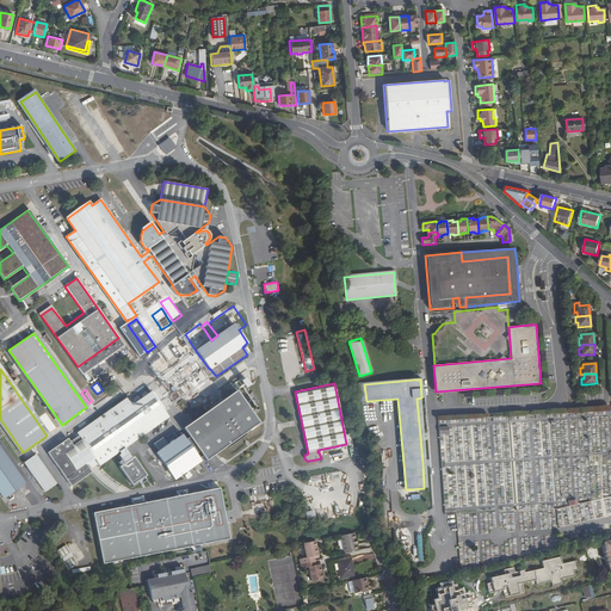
[(202,456),(205,461),(227,445),(245,432),(259,424),(235,390),(181,427),(187,436),(202,456)]
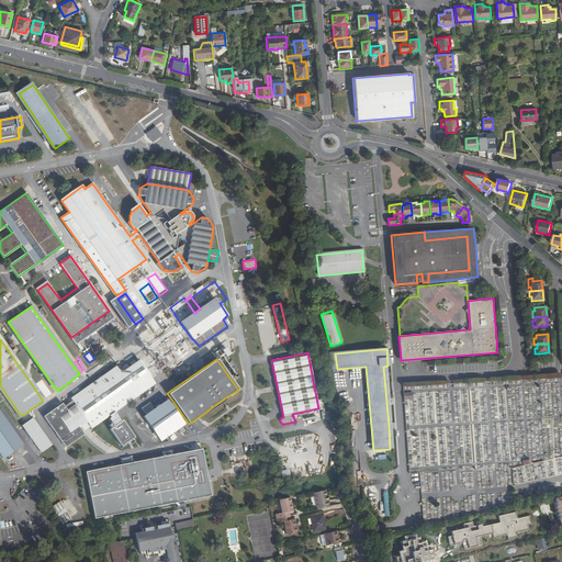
[(114,412),(154,383),(138,360),(121,373),(116,367),(71,397),(74,401),(65,406),(63,404),(44,416),(66,447),(83,435),(81,430),(82,430),(83,433),(89,428),(88,426),(90,425),(92,427),(110,415),(114,412)]
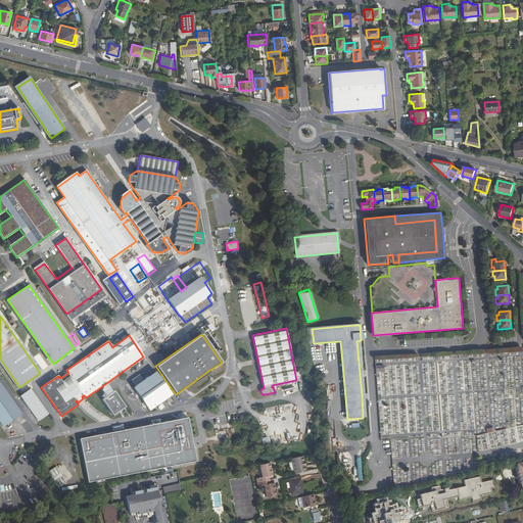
[(209,370),(194,381),(195,383),(211,372),(209,370)]
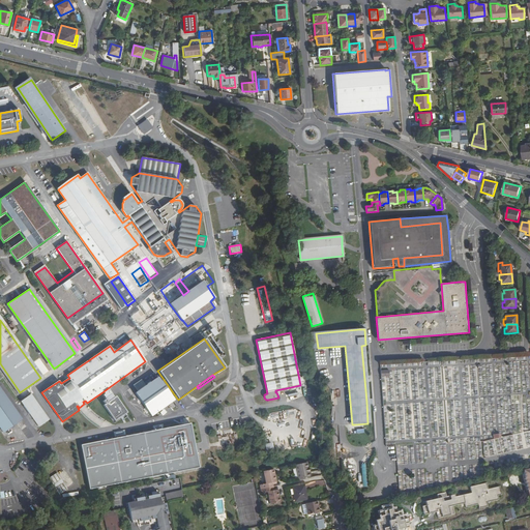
[(159,381),(157,378),(145,386),(141,380),(134,385),(138,391),(136,392),(151,415),(173,400),(172,398),(159,381)]
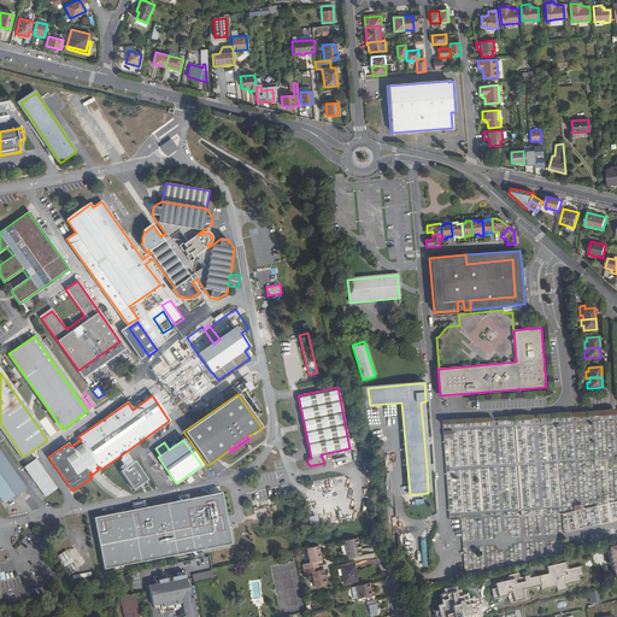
[(189,440),(186,444),(200,463),(204,460),(189,440)]
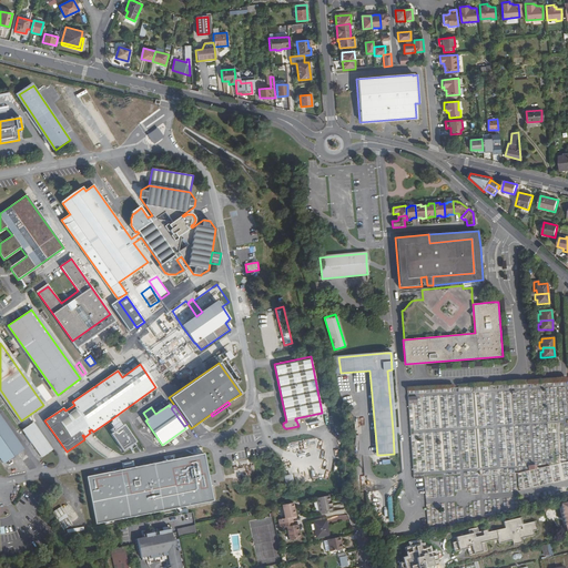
[(122,425),(115,416),(111,419),(112,422),(110,423),(115,430),(111,434),(123,450),(137,442),(124,424),(122,425)]
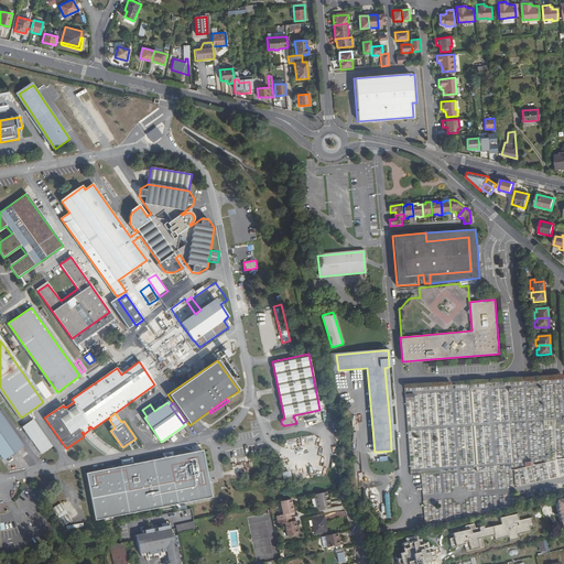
[(22,446),(0,415),(0,451),(4,458),(22,446)]
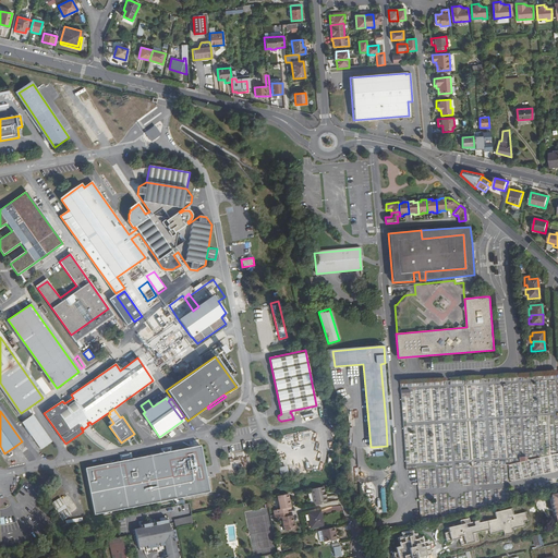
[(52,441),(34,414),(22,423),(40,449),(52,441)]
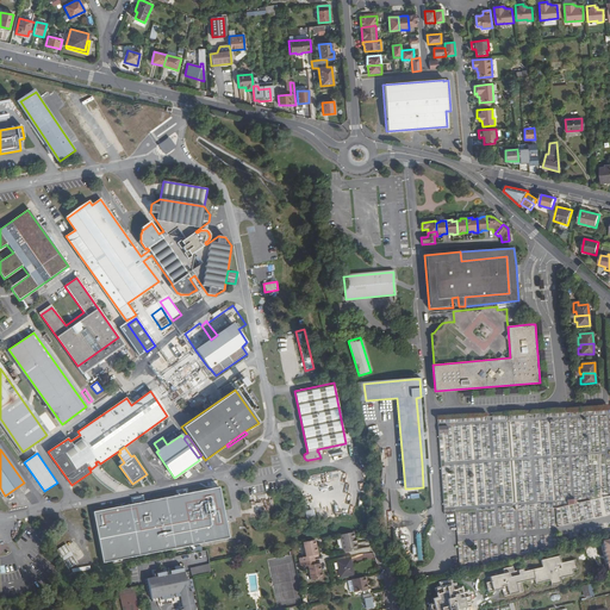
[(93,512),(104,562),(230,537),(221,487),(93,512)]
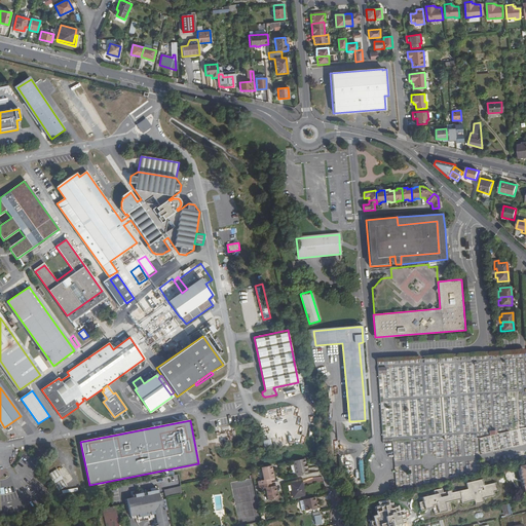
[(271,440),(264,440),(265,450),(272,450),(271,440)]
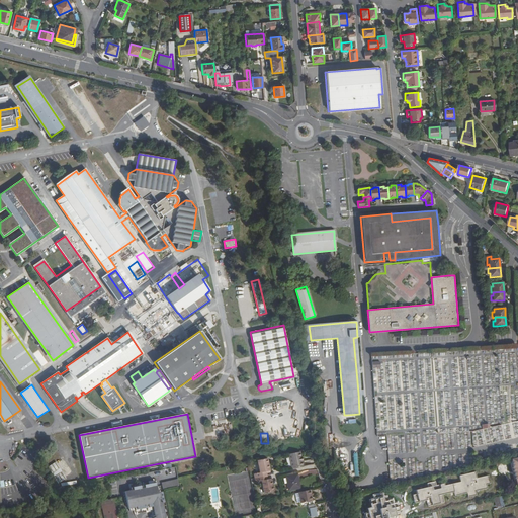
[(301,466),(298,452),(286,454),(289,468),(301,466)]
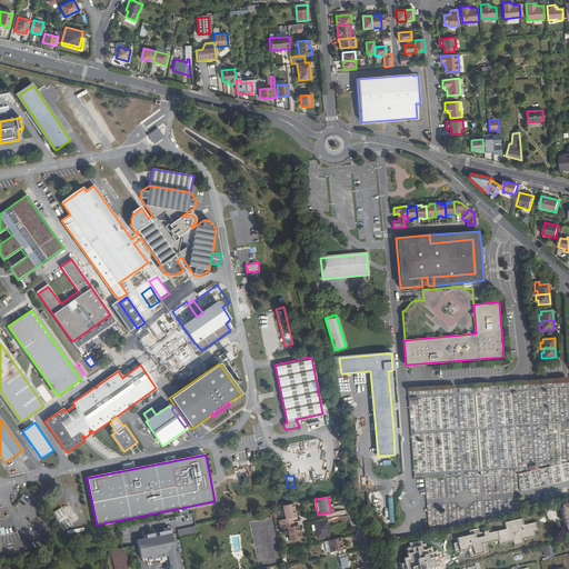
[(296,517),(293,503),(282,506),(285,519),(279,520),(280,529),(287,528),(290,541),(301,539),(298,526),(293,526),(293,525),(292,519),(292,518),(296,517)]
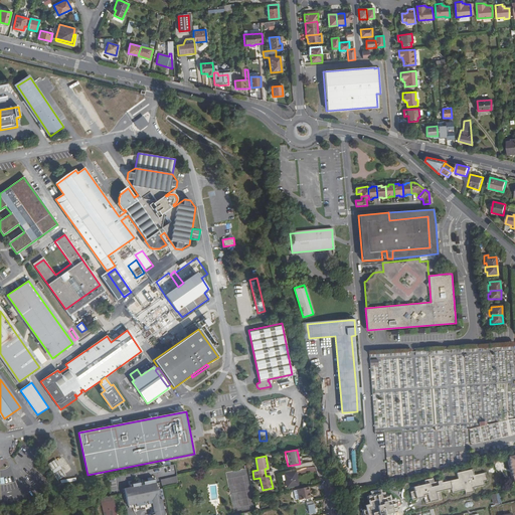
[(57,459),(48,463),(56,480),(65,476),(57,459)]
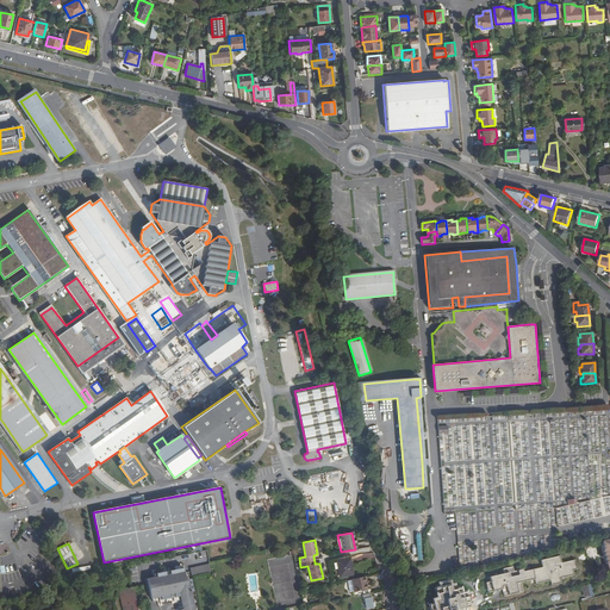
[(536,584),(549,580),(551,586),(561,584),(560,579),(574,576),(573,571),(578,570),(576,560),(561,562),(560,556),(541,560),(542,567),(528,571),(528,568),(514,572),(512,566),(503,570),(503,573),(490,577),(490,582),(486,583),(487,592),(502,590),(504,596),(523,592),(521,583),(535,579),(536,584)]
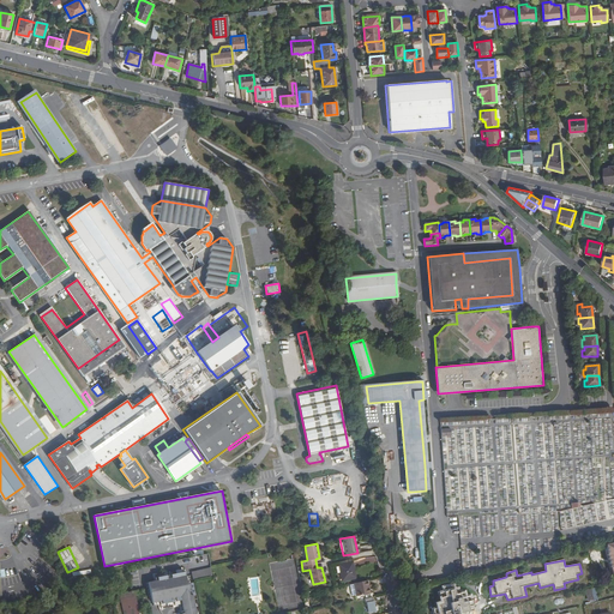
[(339,565),(342,579),(342,581),(356,578),(353,563),(339,565)]
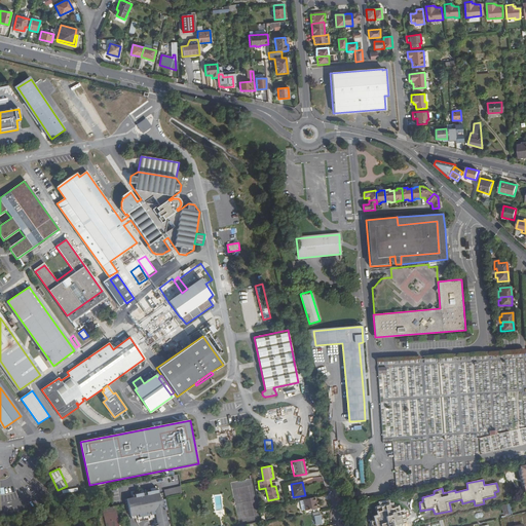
[(165,488),(166,495),(183,491),(181,485),(165,488)]
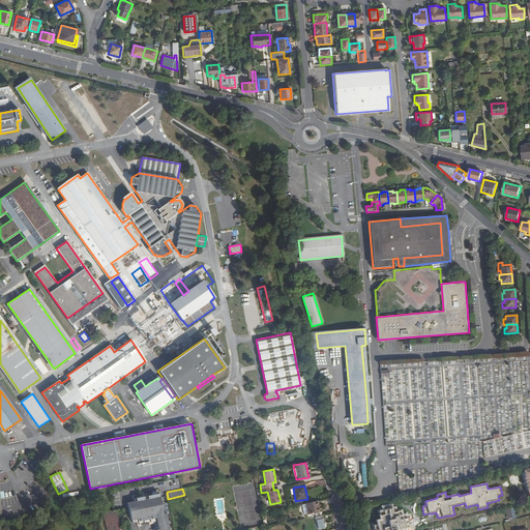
[(164,514),(160,497),(127,503),(131,521),(156,516),(156,518),(158,527),(158,529),(169,529),(167,513),(164,514)]
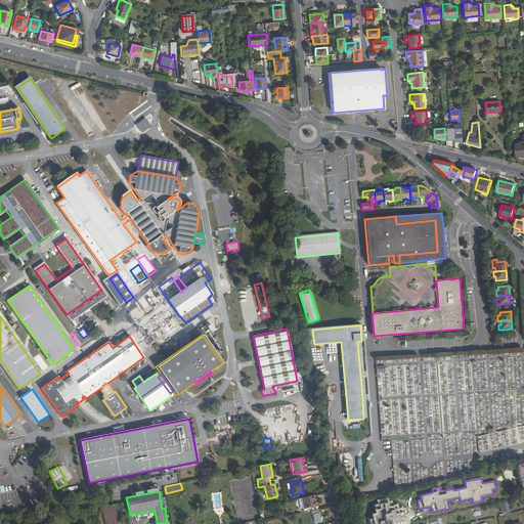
[(316,506),(313,495),(302,497),(304,509),(316,506)]
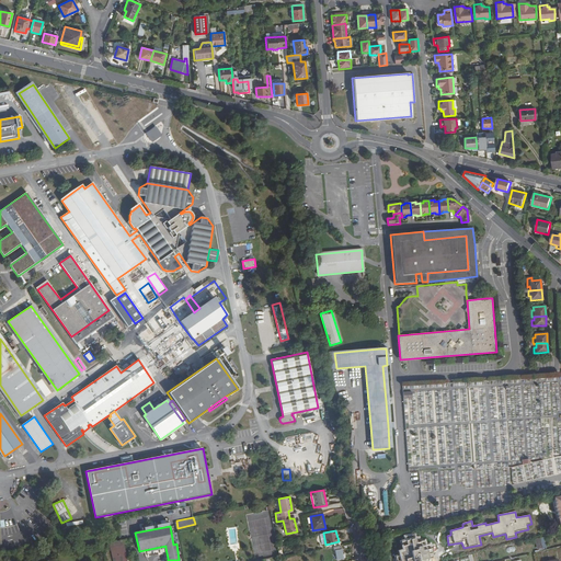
[(428,560),(428,559),(433,558),(430,545),(425,545),(424,541),(420,542),(419,538),(414,539),(413,535),(404,537),(405,541),(401,541),(402,550),(399,551),(400,556),(396,557),(396,560),(428,560)]
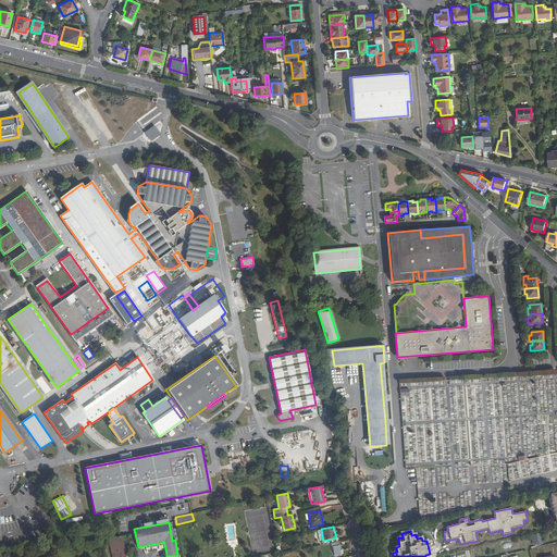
[(125,556),(122,535),(120,536),(109,539),(112,556),(125,556)]
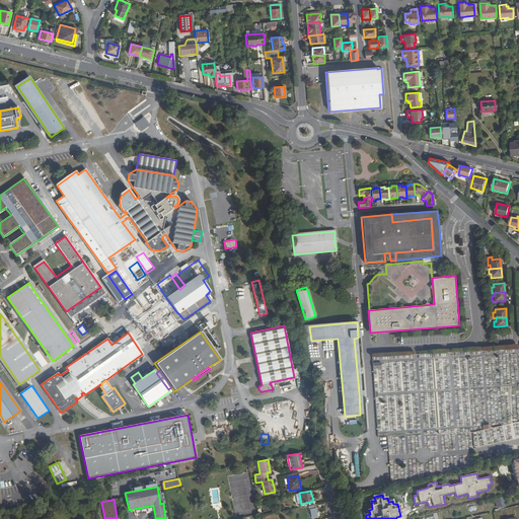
[(314,505),(308,506),(309,509),(311,517),(317,516),(317,513),(316,508),(315,508),(314,505)]
